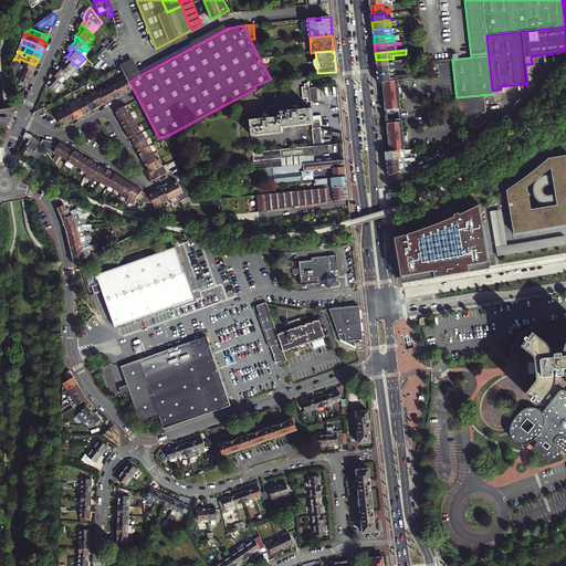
[(70,75),(72,77),(80,69),(77,66),(66,56),(64,61),(66,62),(62,67),(70,75)]
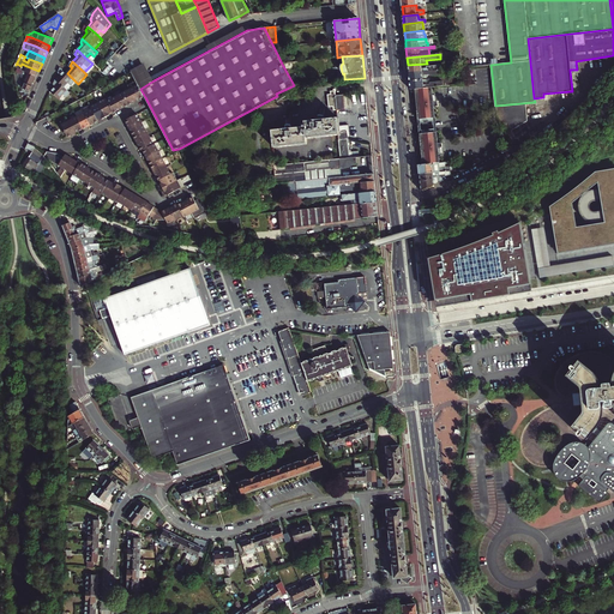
[(36,76),(38,71),(26,66),(22,64),(20,66),(18,68),(22,70),(24,71),(36,76)]
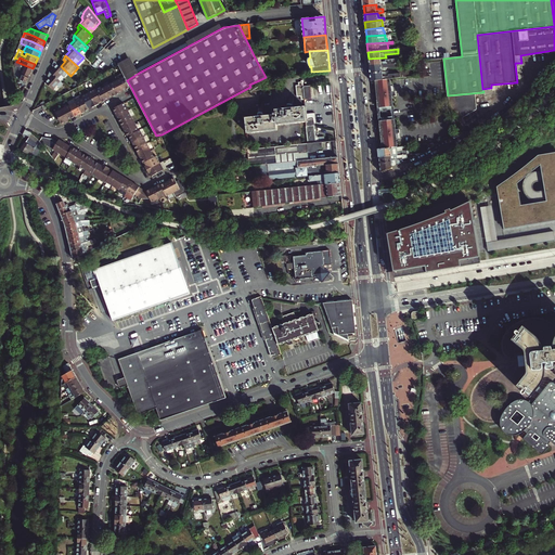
[(386,61),(386,57),(369,59),(370,66),(399,63),(399,60),(394,60),(386,61)]
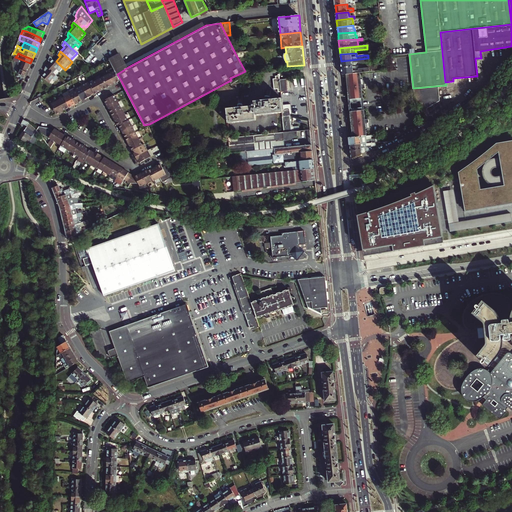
[(117,74),(128,67),(121,54),(115,57),(117,63),(113,65),(115,71),(117,74)]
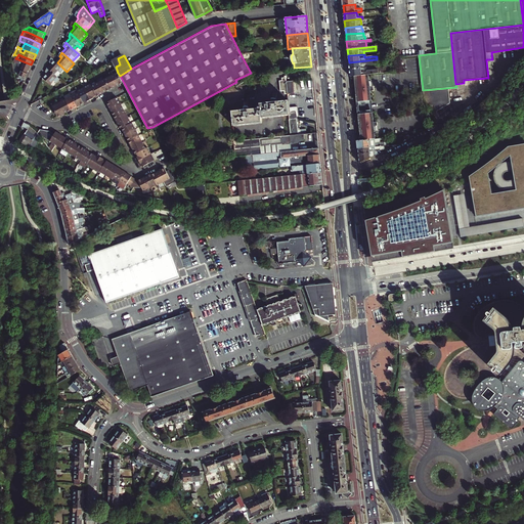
[(57,77),(64,70),(57,62),(51,57),(50,61),(51,63),(47,68),(57,77)]
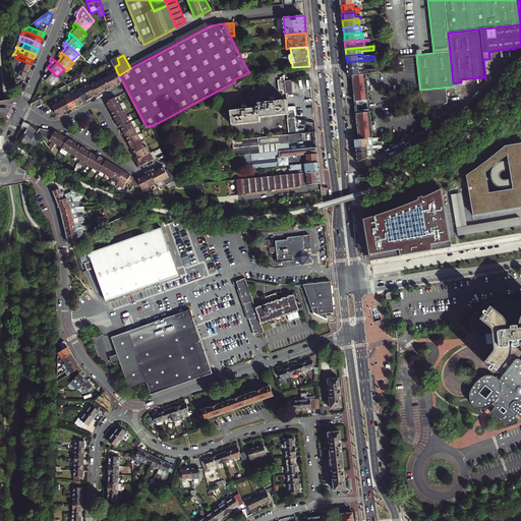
[(19,69),(27,73),(31,64),(20,60),(18,59),(16,63),(17,67),(19,69)]
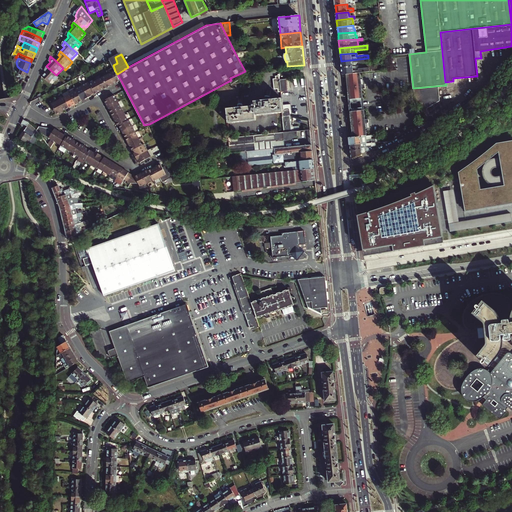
[(368,58),(341,61),(341,67),(357,66),(357,62),(358,62),(359,63),(368,62),(368,58)]
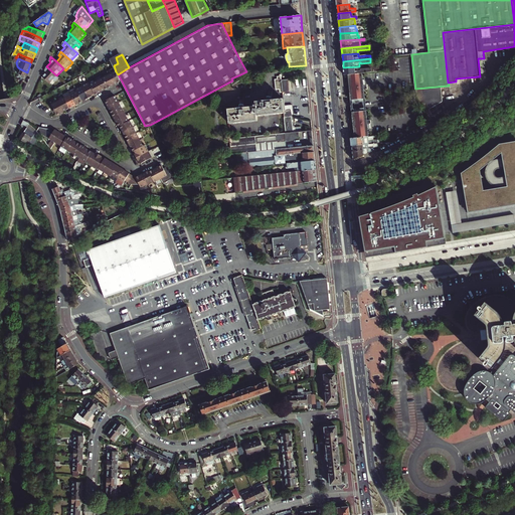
[(19,73),(25,76),(27,72),(19,68),(17,66),(15,72),(19,73)]
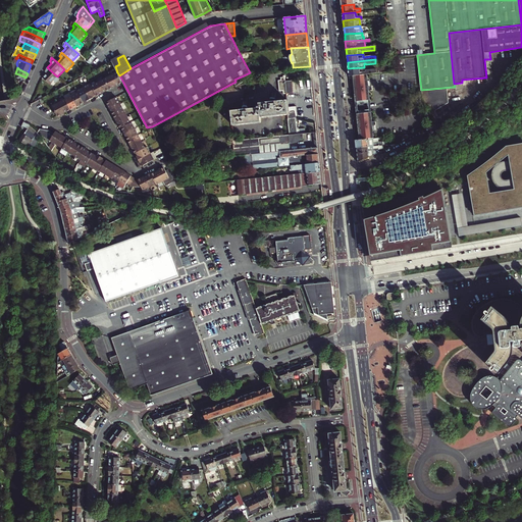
[(56,83),(60,79),(57,76),(47,67),(45,71),(47,73),(43,77),(50,84),(53,81),(56,83)]
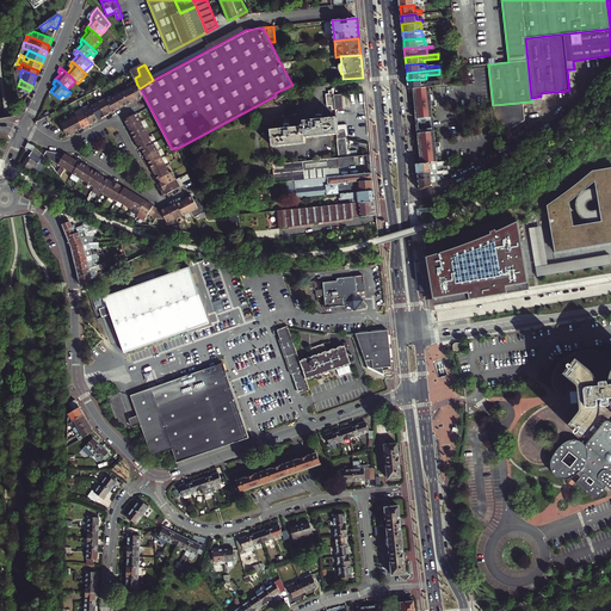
[(426,84),(426,79),(407,80),(408,88),(413,88),(414,88),(429,86),(430,86),(440,85),(440,80),(430,81),(429,84),(426,84)]
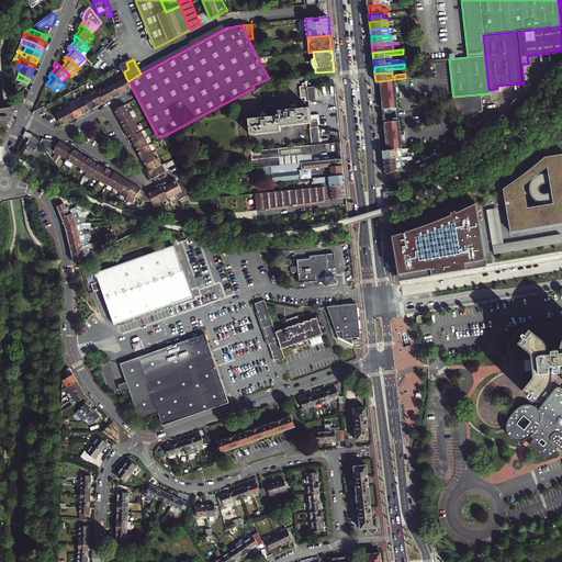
[(127,91),(133,89),(128,81),(126,78),(120,81),(125,92),(127,91)]
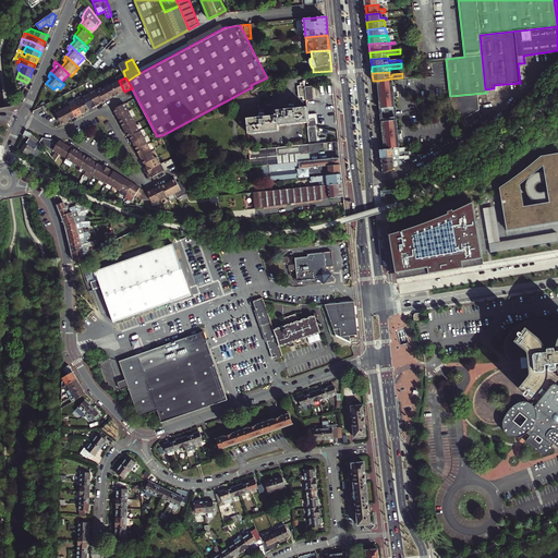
[(385,149),(383,121),(396,120),(398,148),(399,148),(400,148),(392,79),(391,79),(393,107),(381,108),(378,81),(377,81),(384,149),(385,149)]
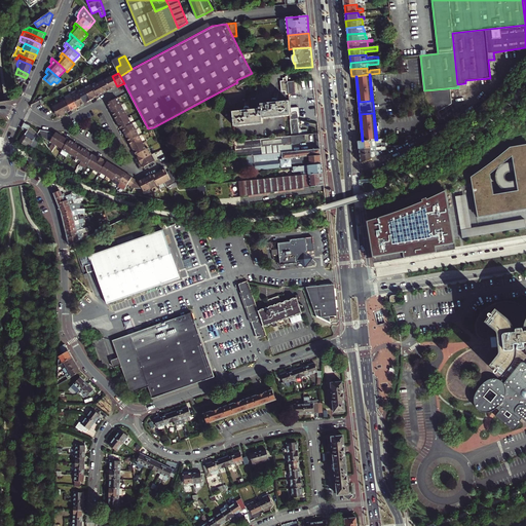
[(371,101),(369,74),(357,76),(360,102),(371,101)]
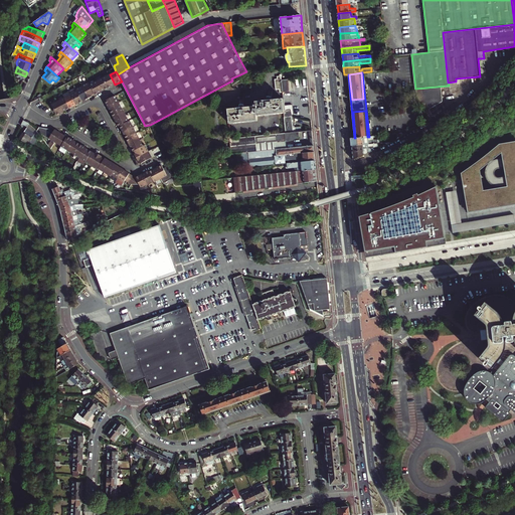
[(113,86),(115,84),(110,74),(103,78),(108,89),(113,86)]
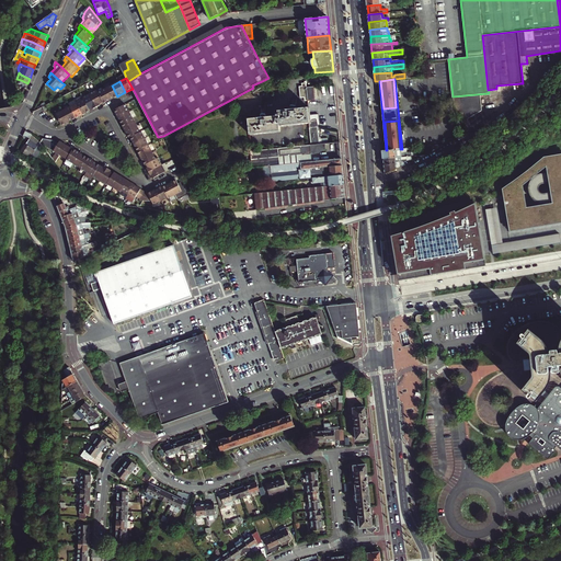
[(251,89),(252,92),(265,86),(262,81),(252,86),(253,88),(251,89)]
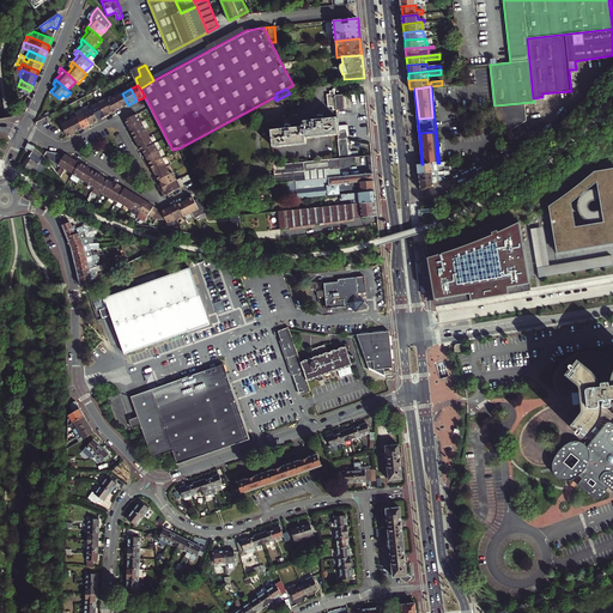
[(123,108),(128,105),(122,93),(115,97),(121,109),(123,108)]
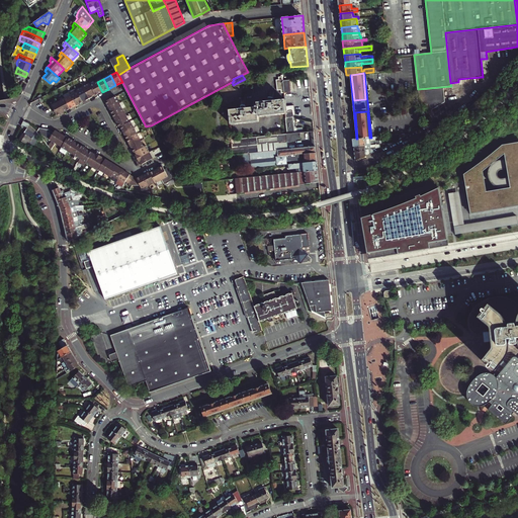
[(100,93),(102,92),(97,82),(90,85),(95,94),(96,95),(100,93)]
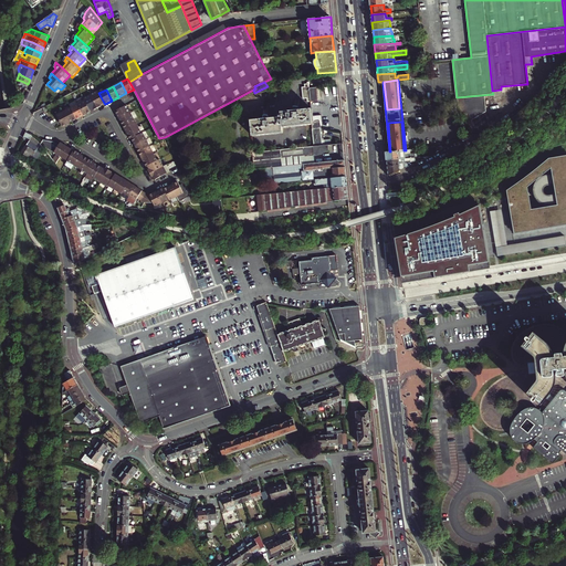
[(101,104),(104,103),(98,93),(97,91),(91,95),(97,108),(102,106),(101,104)]
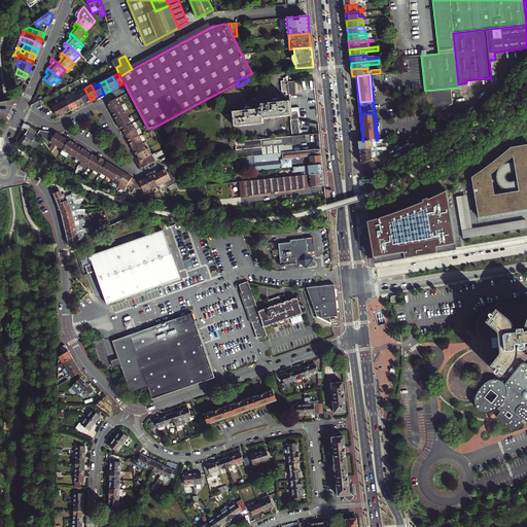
[(88,103),(91,101),(84,89),(77,92),(78,94),(83,103),(86,101),(88,103)]
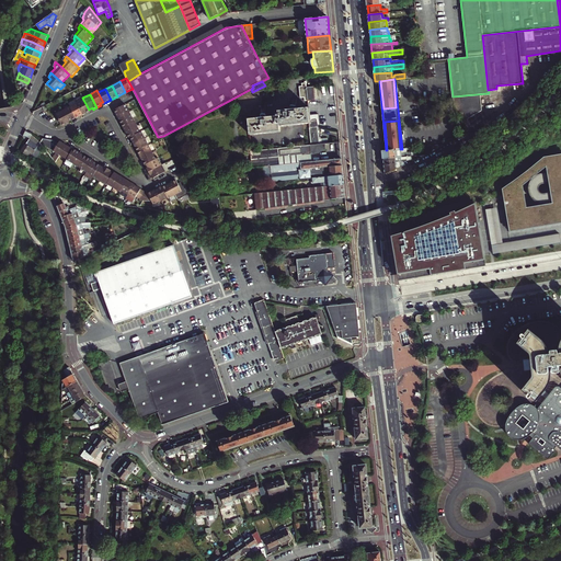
[(90,111),(89,110),(83,100),(77,103),(82,115),(90,111)]
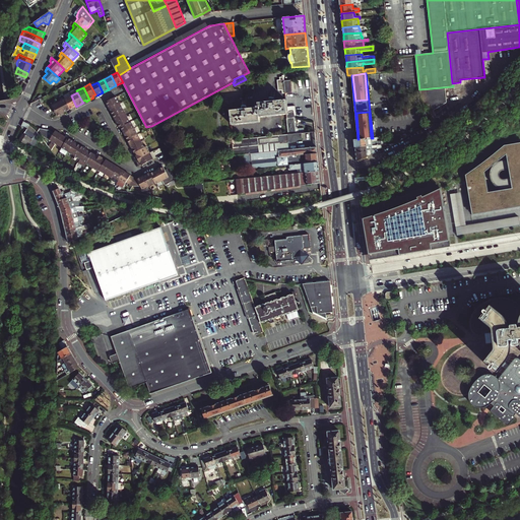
[(70,110),(76,107),(71,95),(65,100),(70,110)]
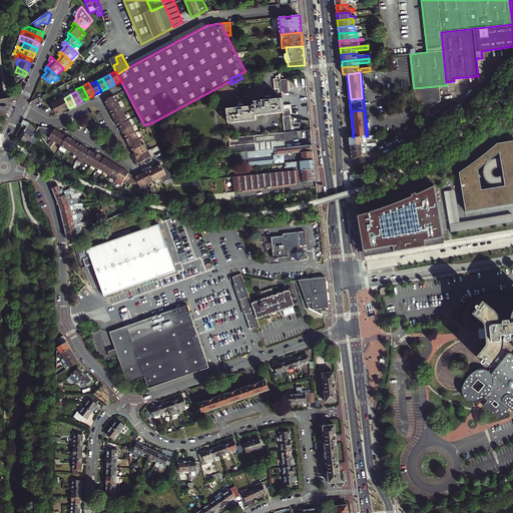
[(108,107),(118,102),(115,95),(104,100),(108,107)]
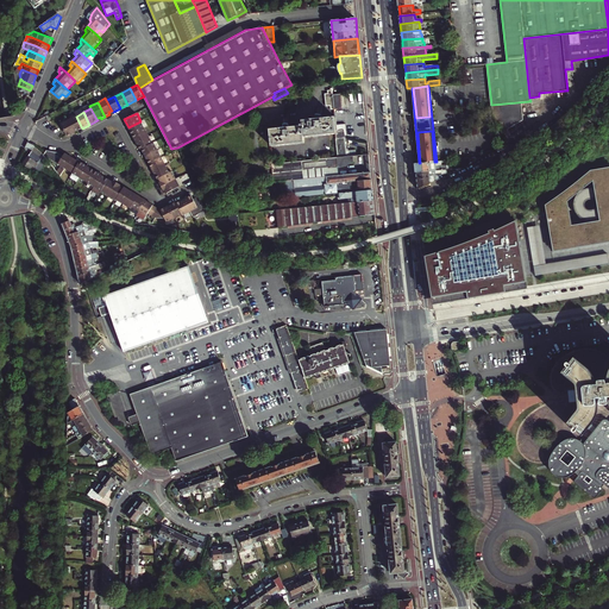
[(338,135),(337,131),(336,118),(322,119),(322,115),(319,114),(318,115),(318,119),(303,120),(305,124),(301,124),(302,126),(290,127),(290,125),(286,124),(284,125),(284,127),(271,130),(272,146),(306,143),(306,137),(338,135)]
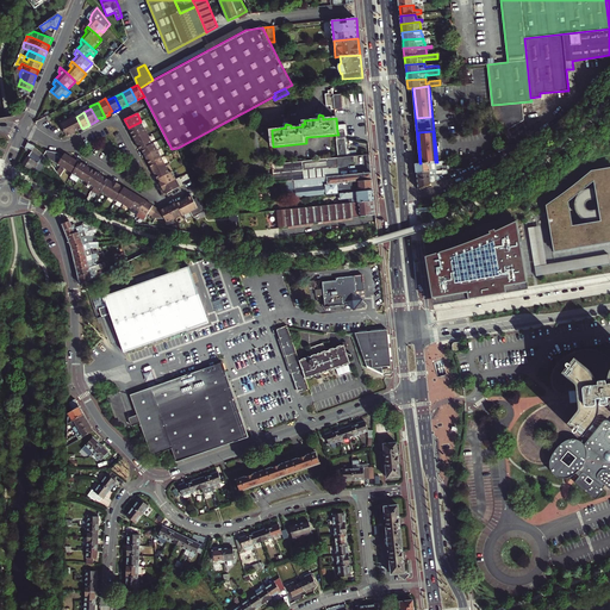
[(75,132),(82,129),(76,117),(68,120),(75,132)]
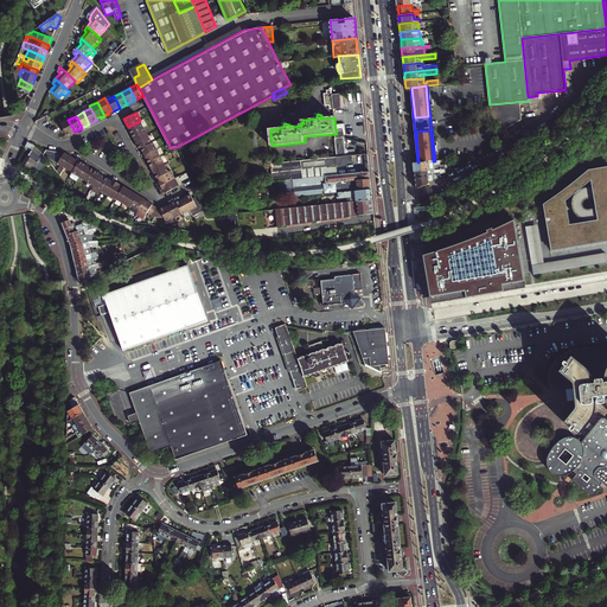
[(72,133),(75,132),(68,120),(61,125),(66,136),(72,133)]
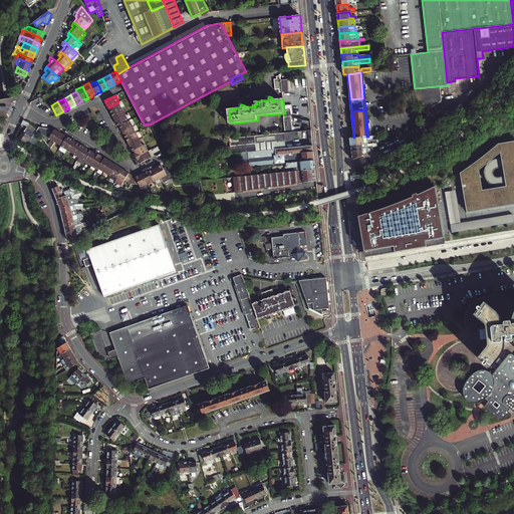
[(109,109),(111,113),(121,108),(118,102),(108,107),(109,109)]
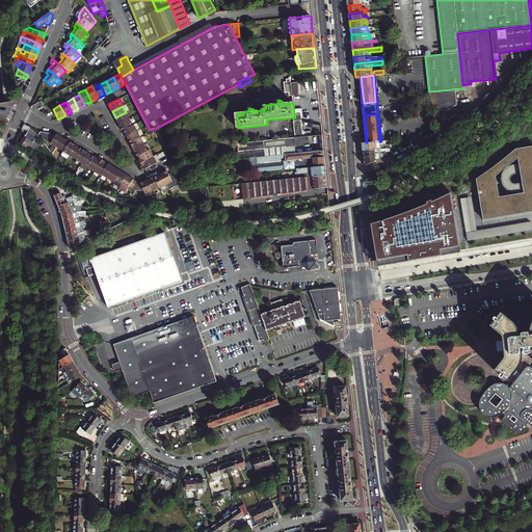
[(118,123),(120,125),(130,118),(126,112),(115,117),(118,123)]
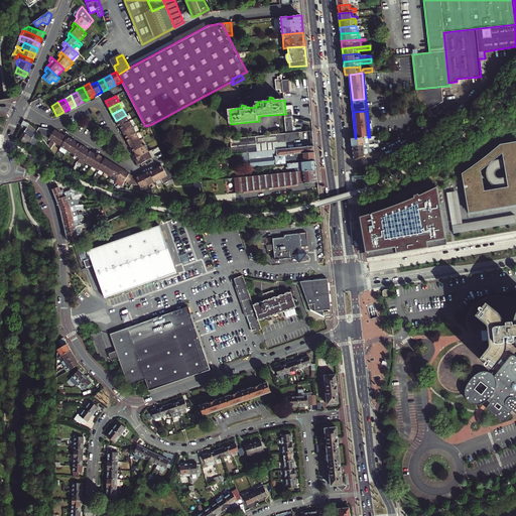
[(356,138),(368,137),(366,111),(354,112),(356,138)]
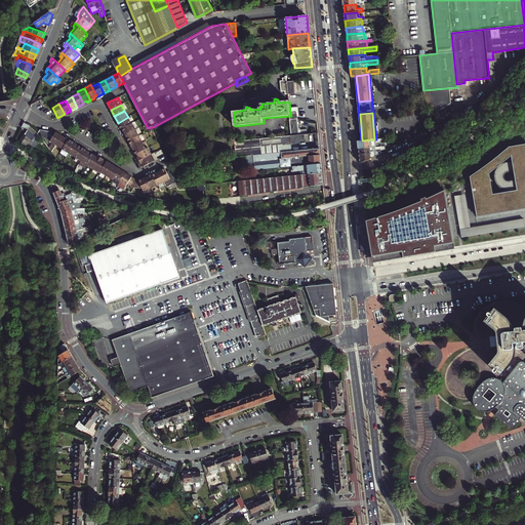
[(121,129),(122,128),(131,124),(128,117),(118,123),(119,124),(121,129)]
